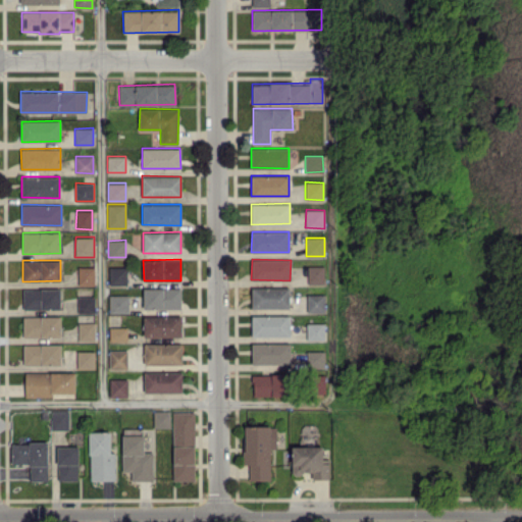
[(324,283),(324,265),(307,266),(308,283),(324,283)]
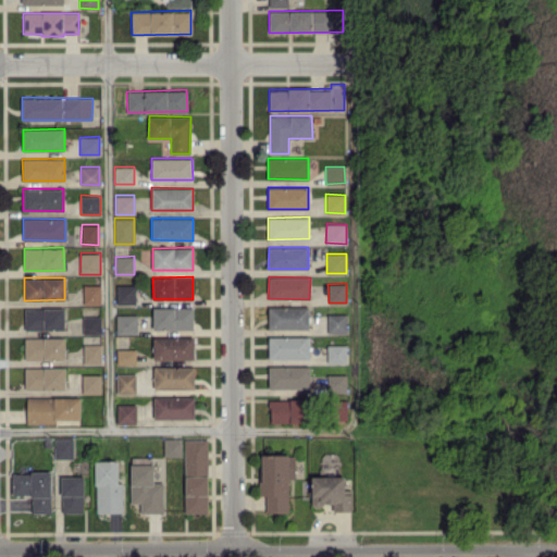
[(100,284),(83,284),(83,304),(100,304),(100,284)]
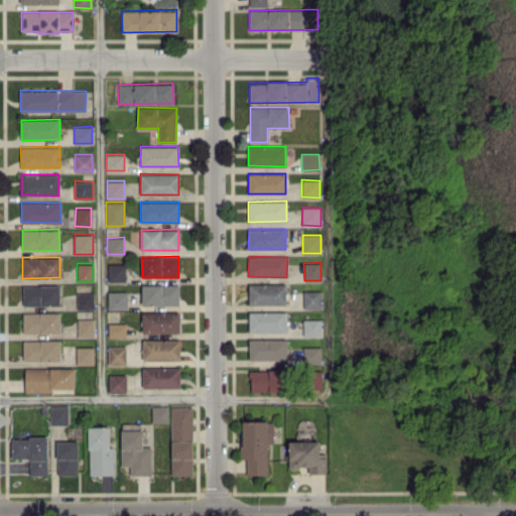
[(125,281),(125,263),(107,264),(108,281),(125,281)]
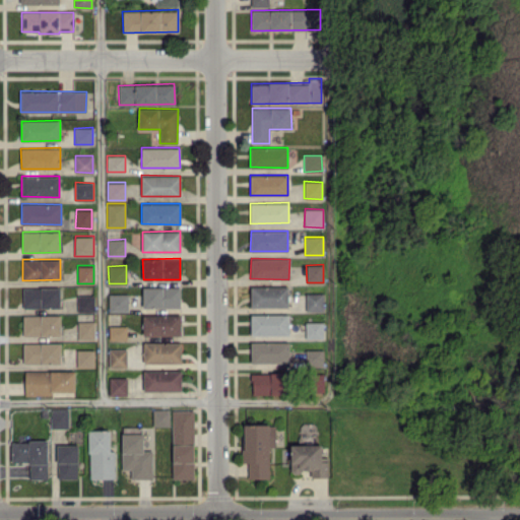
[(287,306),(287,285),(250,285),(251,307),(287,306)]
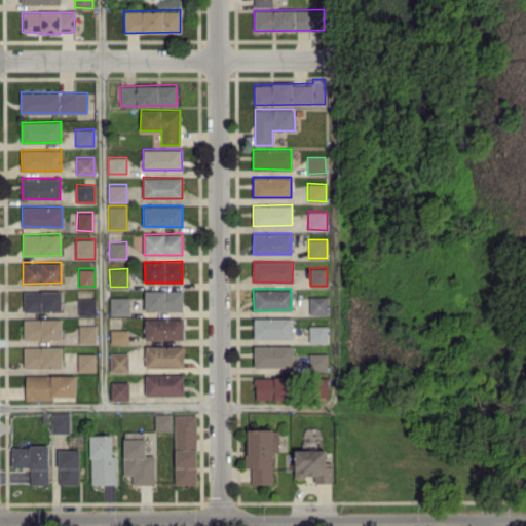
[(23,311),(61,311),(61,290),(23,291),(23,311)]
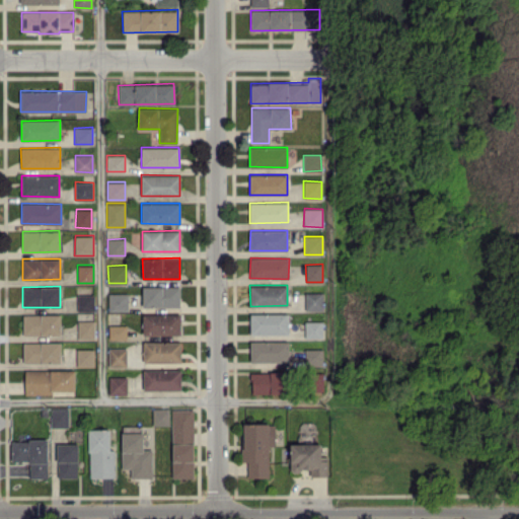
[(142,286),(142,306),(179,306),(179,286),(142,286)]
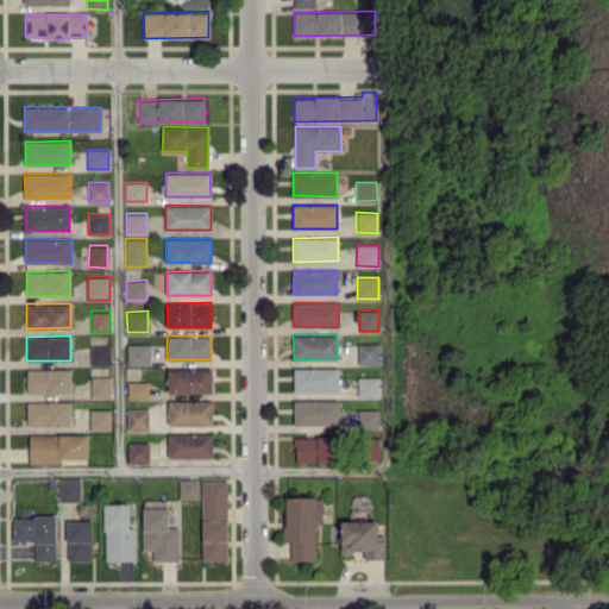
[(380,343),(358,343),(357,364),(378,364),(380,343)]
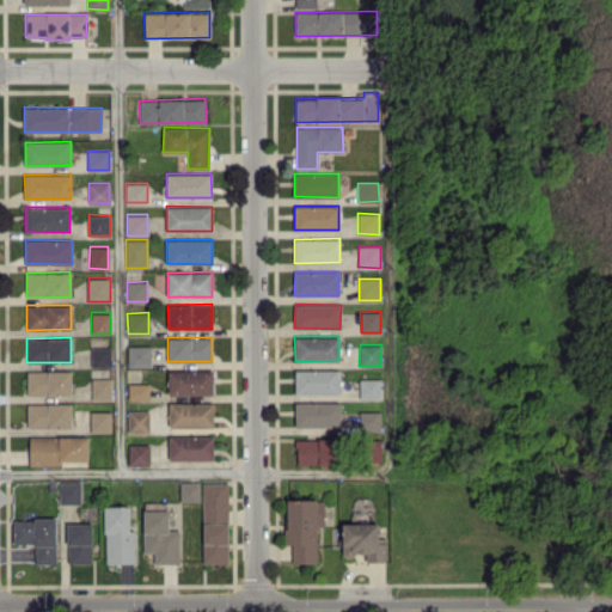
[(128,367),(151,367),(151,346),(128,346),(128,367)]
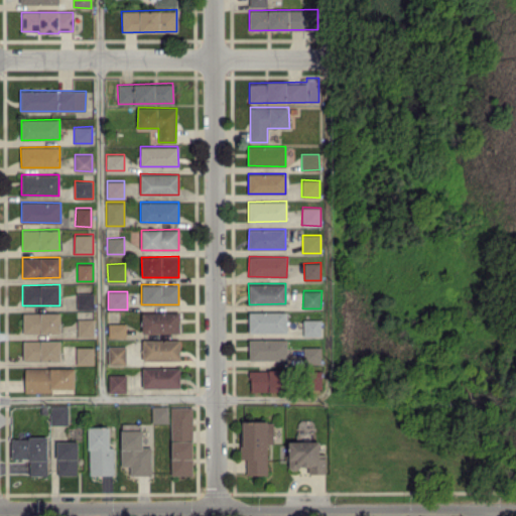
[(93,292),(77,292),(77,309),(94,308),(93,292)]
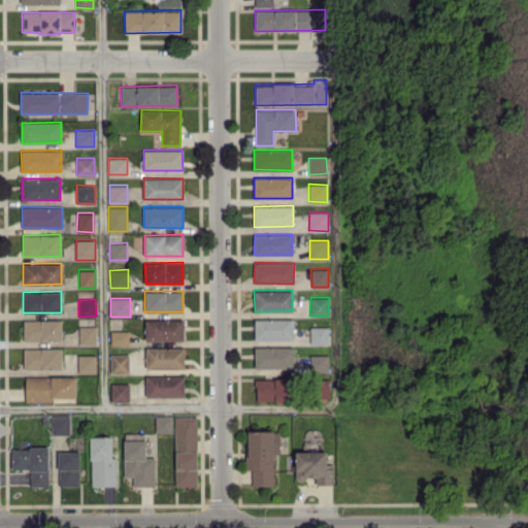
[(184,340),(184,319),(144,320),(144,340),(184,340)]
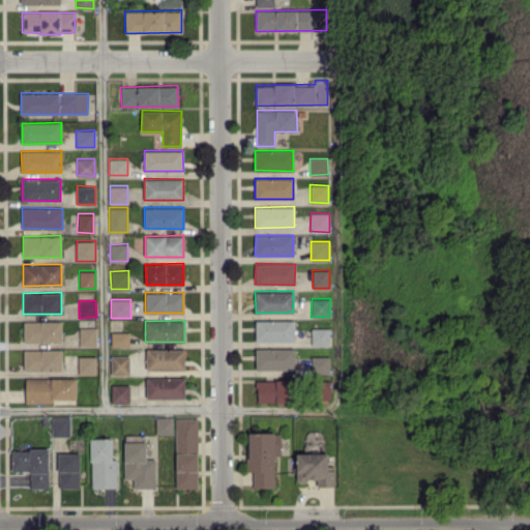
[(256,342),(294,341),(294,320),(255,320),(256,342)]
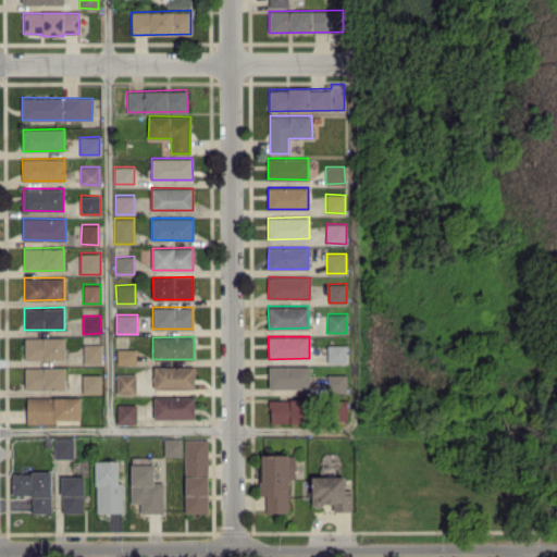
[(24,337),(25,359),(65,359),(64,337),(24,337)]
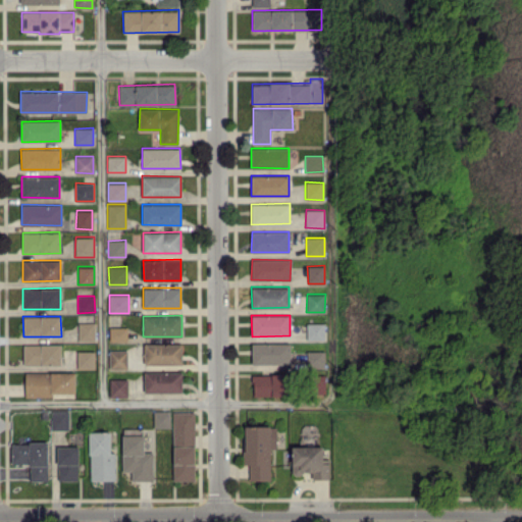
[(95,341),(95,322),(77,322),(79,341),(95,341)]
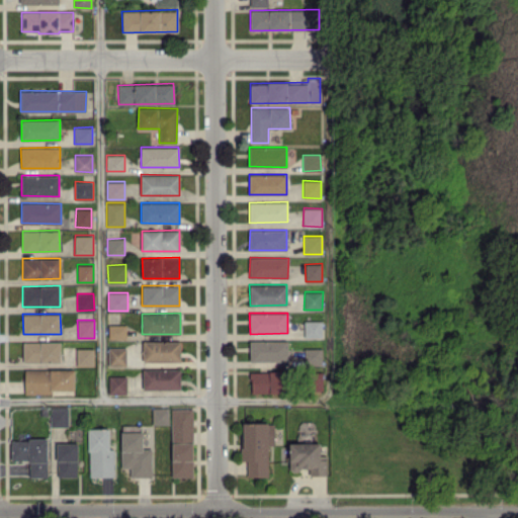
[(305,337),(322,337),(322,321),(305,321),(305,337)]
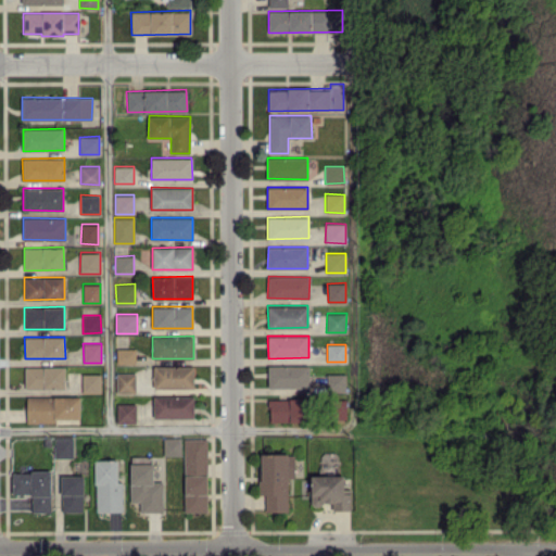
[(135,348),(116,349),(116,363),(136,363),(135,348)]
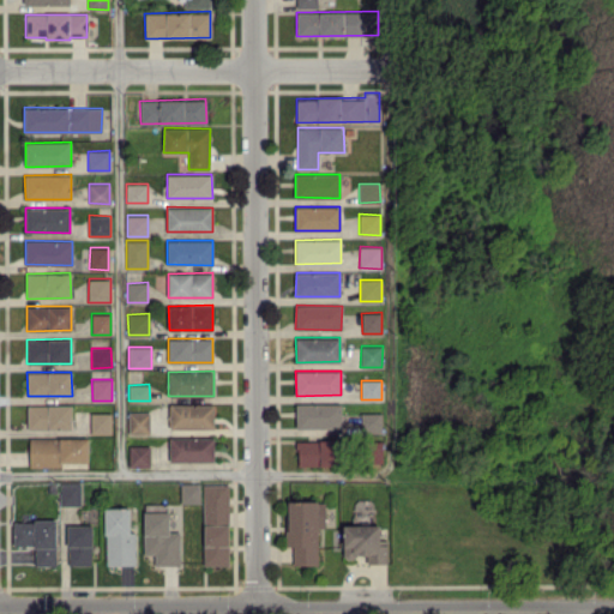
[(342,403),(296,403),(296,427),(341,427),(342,403)]
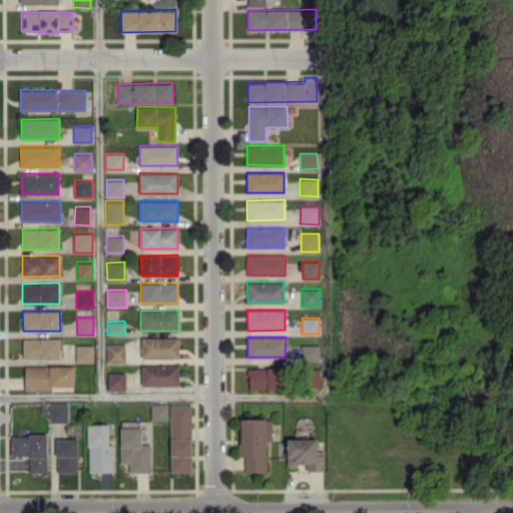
[(60,338),(22,338),(23,359),(60,358),(60,338)]
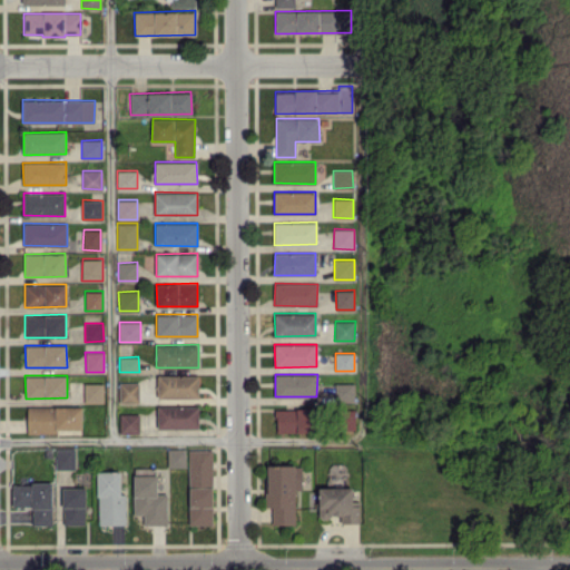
[(198,396),(198,375),(157,375),(158,396),(198,396)]
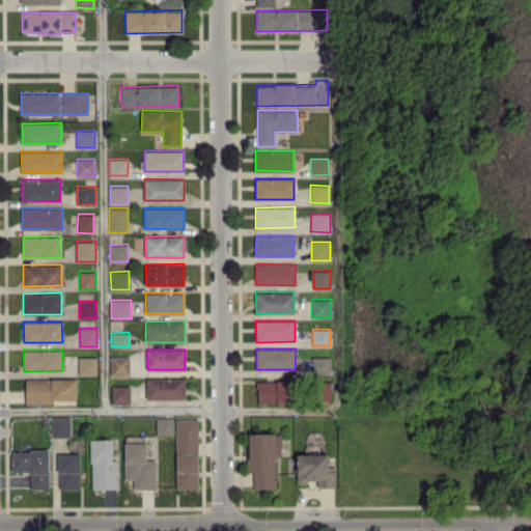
[(79,374),(96,374),(96,356),(78,357),(79,374)]
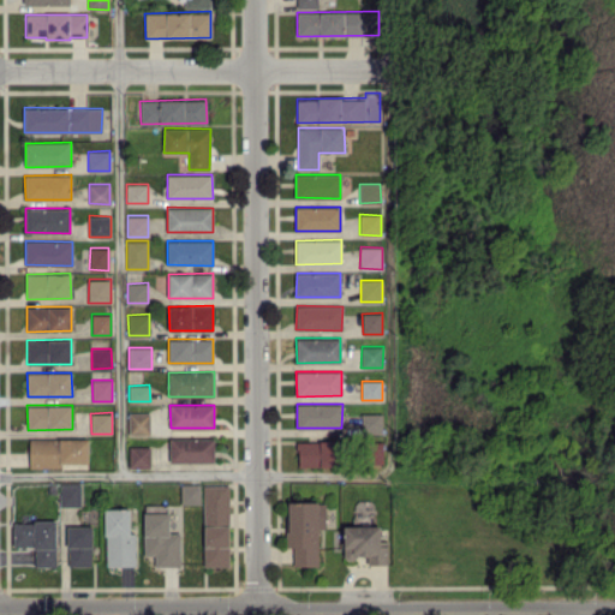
[(149,433),(149,412),(129,412),(129,433),(149,433)]
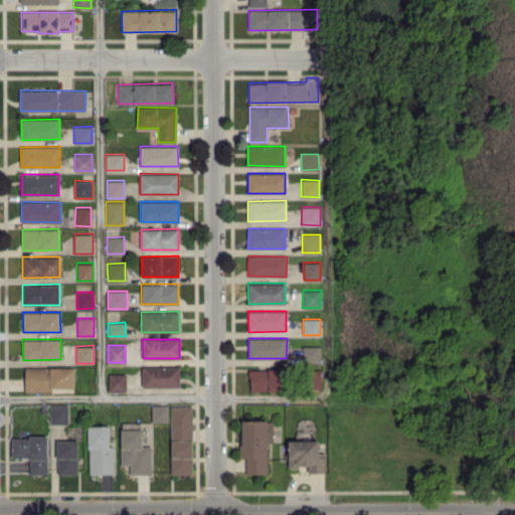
[(320,362),(320,345),(303,346),(303,362),(320,362)]
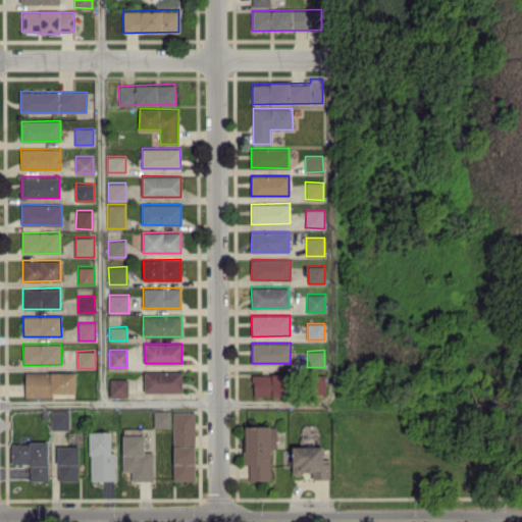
[(74,371),(24,372),(25,395),(74,395),(74,371)]
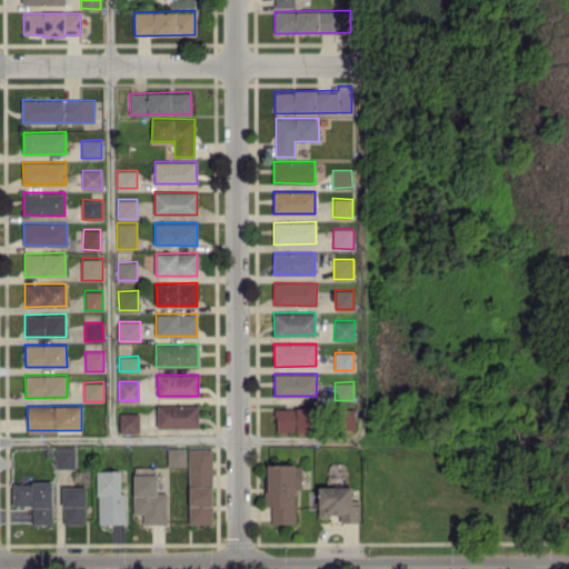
[(198,405),(157,405),(157,428),(198,427),(198,405)]
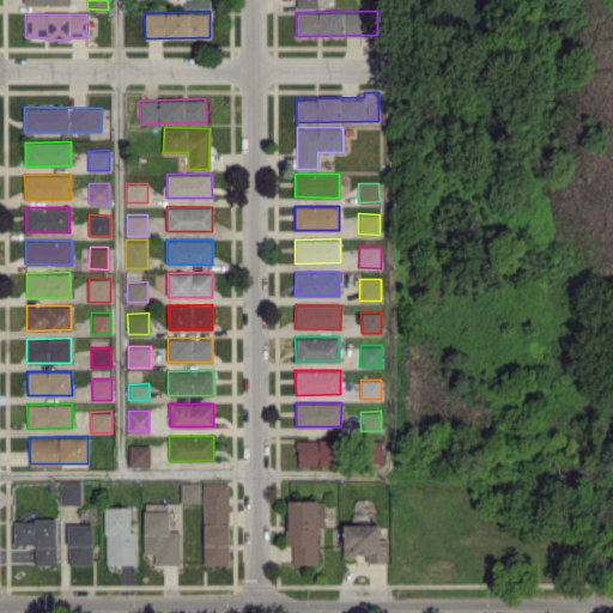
[(296,463),(335,465),(335,439),(297,438),(296,463)]
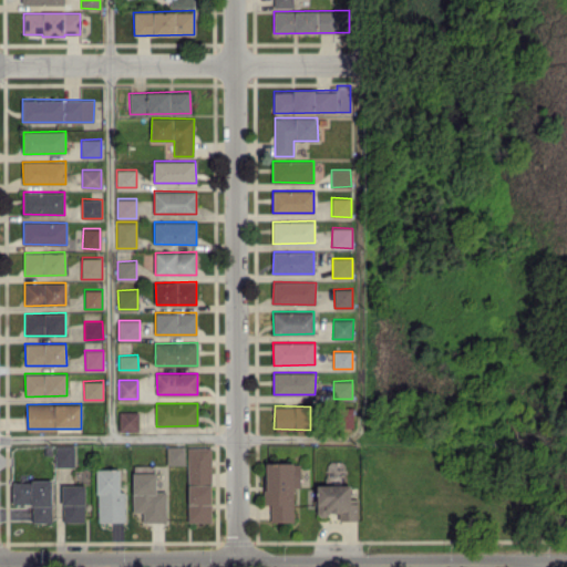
[(138,431),(138,411),(119,411),(119,431),(138,431)]
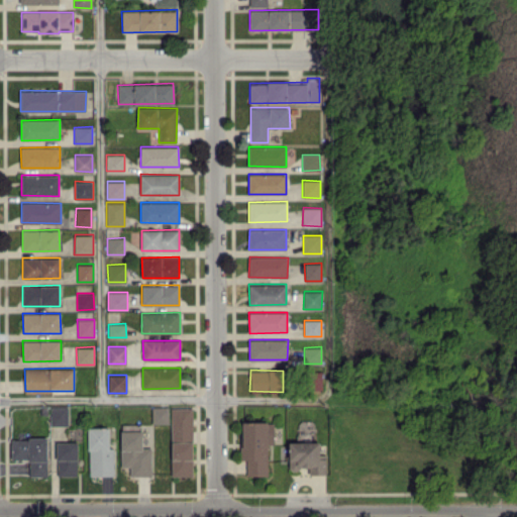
[(68,425),(68,407),(50,406),(50,424),(68,425)]
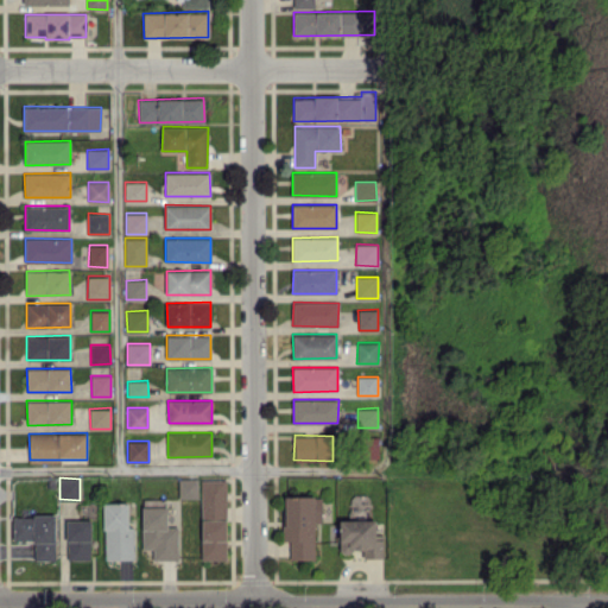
[(198,496),(197,477),(178,479),(179,498),(198,496)]
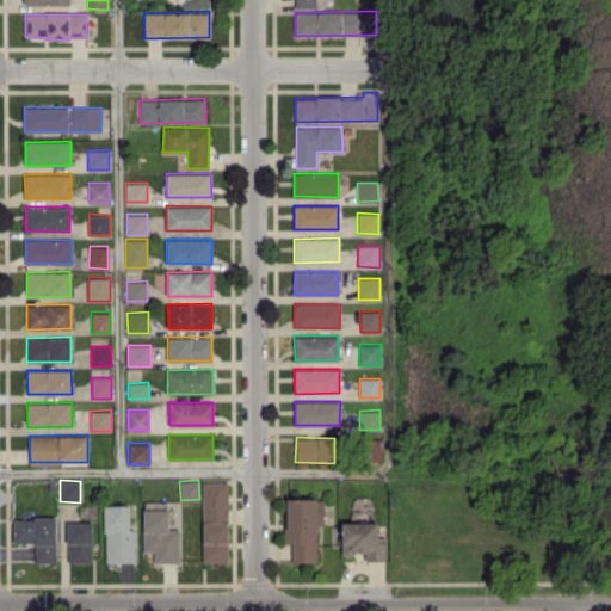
[(227,481),(202,481),(203,562),(228,562),(227,481)]
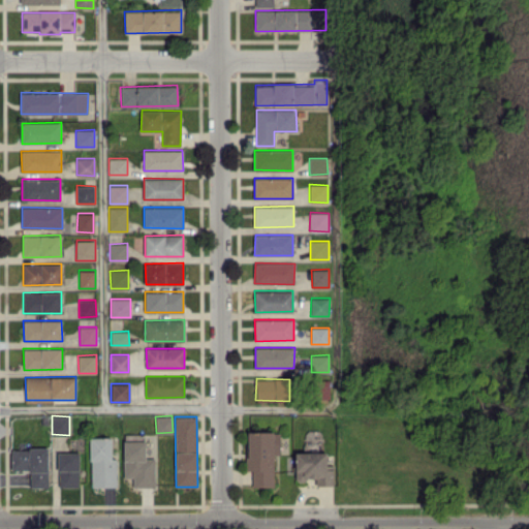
[(280,432),(247,431),(247,470),(252,470),(252,486),(274,487),(274,454),(280,454),(280,432)]
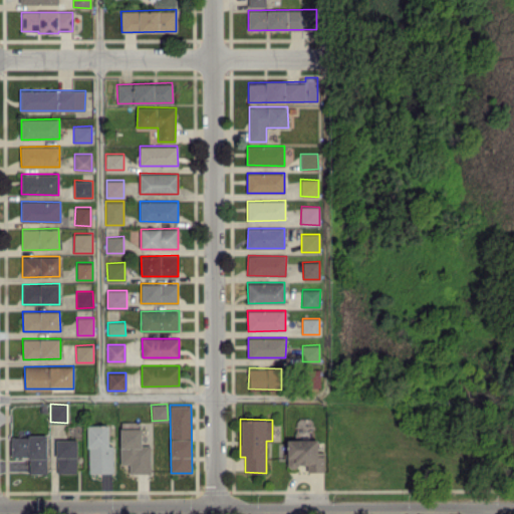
[(119,464),(129,464),(129,472),(150,472),(150,445),(141,445),(141,422),(120,422),(119,464)]
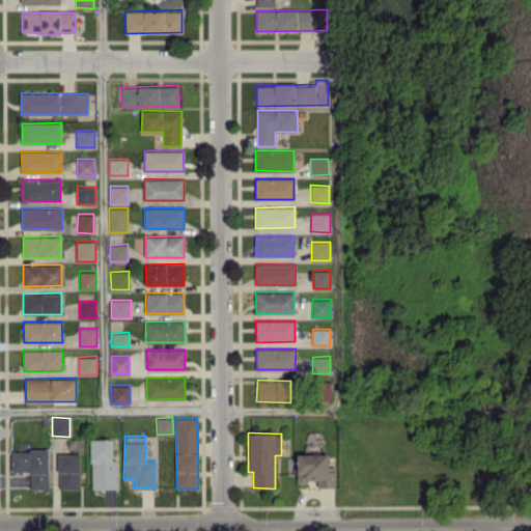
[(112,439),(91,439),(90,487),(116,488),(116,459),(112,459),(112,439)]
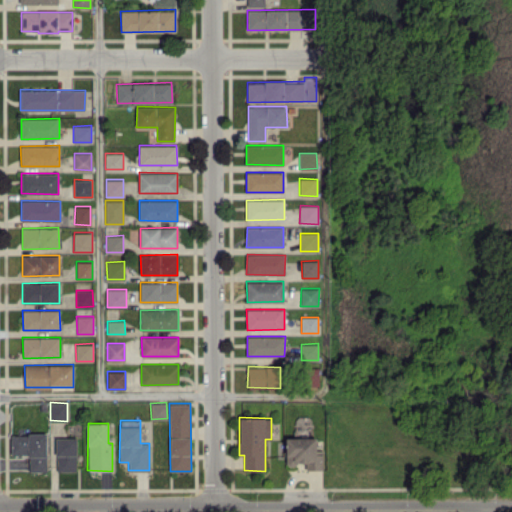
[(29,471),(47,471),(46,433),(10,434),(11,454),(29,454),(29,471)]
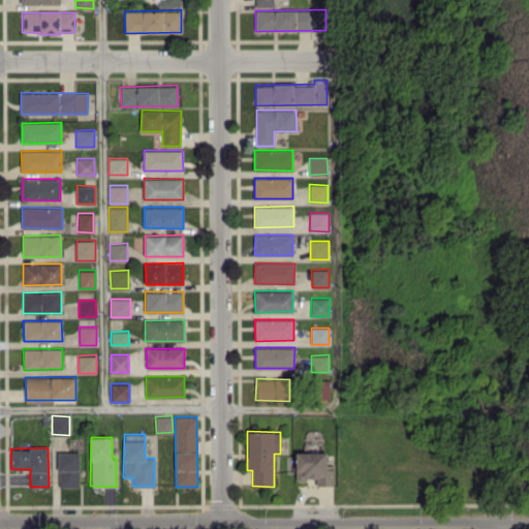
[(59,487),(80,487),(79,452),(58,453),(59,487)]
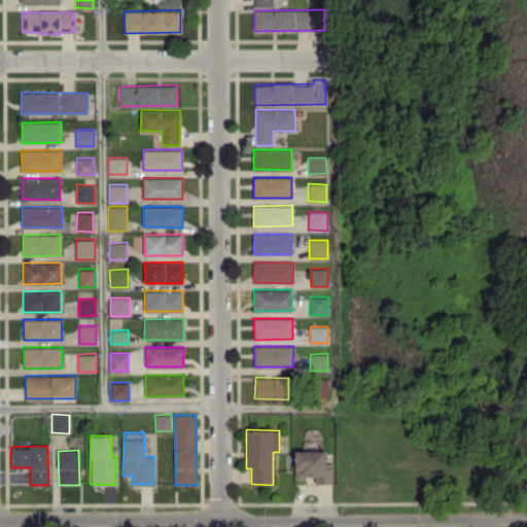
[(325,450),(294,450),(294,478),(315,478),(315,483),(332,483),(332,462),(325,462),(325,450)]
